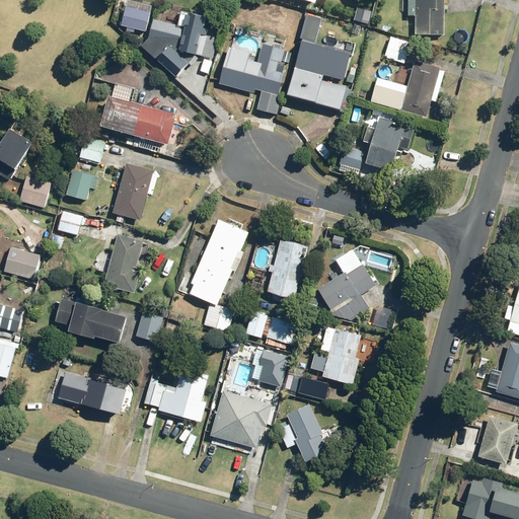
[(445,0),(409,0),(409,16),(416,16),(416,35),(445,35),(445,0)]
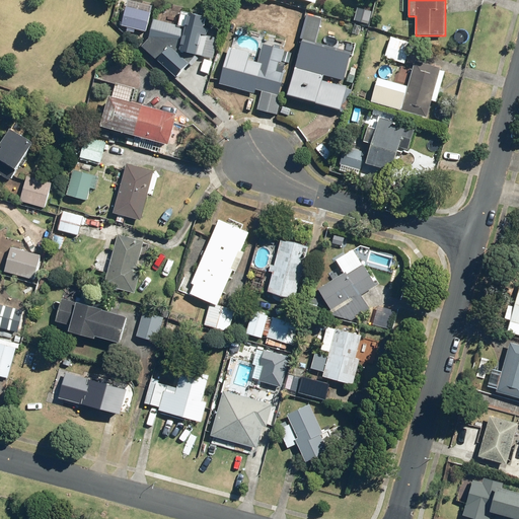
[(150,13),(127,7),(122,26),(128,28),(128,31),(138,33),(139,30),(146,32),(150,13)]
